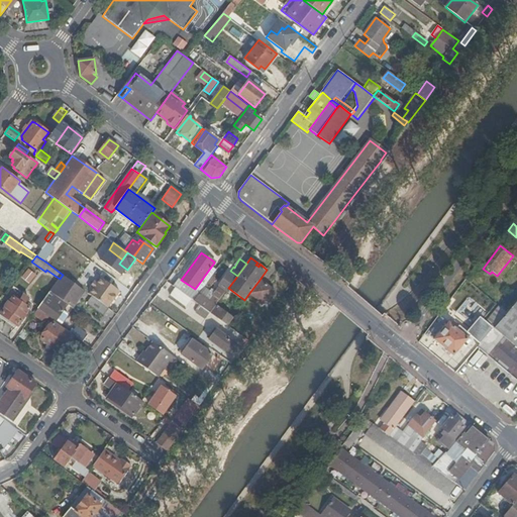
[(194,301),(199,294),(203,289),(219,267),(214,263),(195,289),(181,280),(181,281),(179,280),(174,287),(175,288),(192,300),(194,301)]
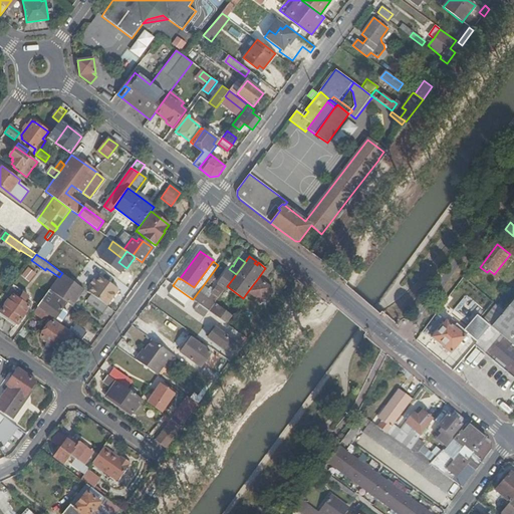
[(198,292),(193,299),(198,303),(208,310),(209,311),(210,311),(215,303),(227,286),(234,277),(227,272),(211,294),(207,299),(198,292)]
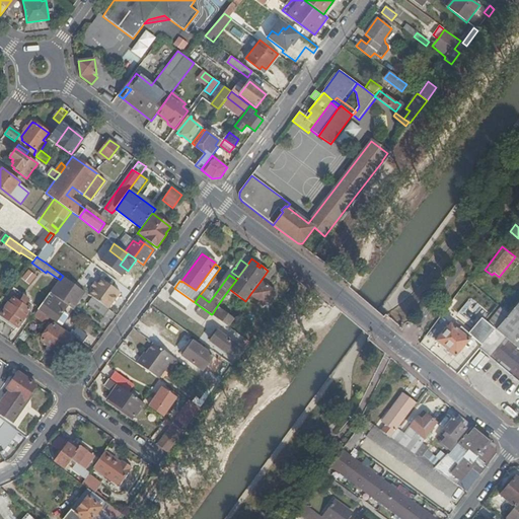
[(101,279),(90,294),(108,308),(121,293),(101,279)]
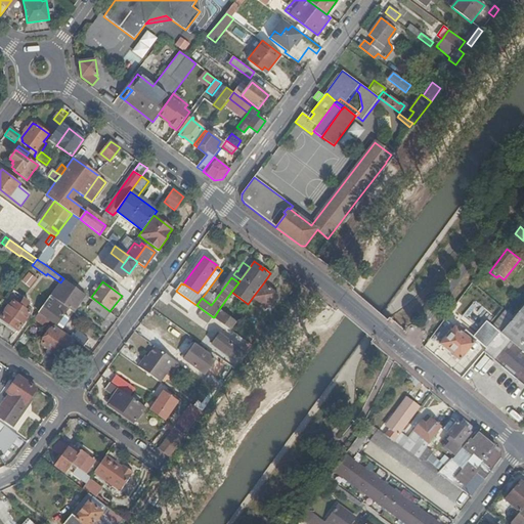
[(84,295),(68,284),(66,287),(63,285),(61,288),(60,287),(54,293),(55,293),(53,297),(73,310),(84,295)]
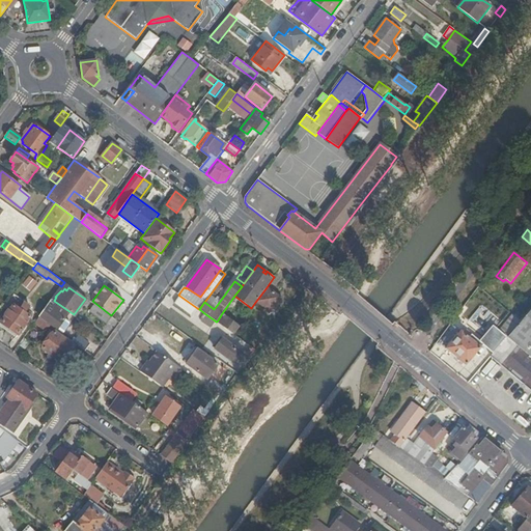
[(267,287),(256,301),(273,313),(282,299),(267,287)]
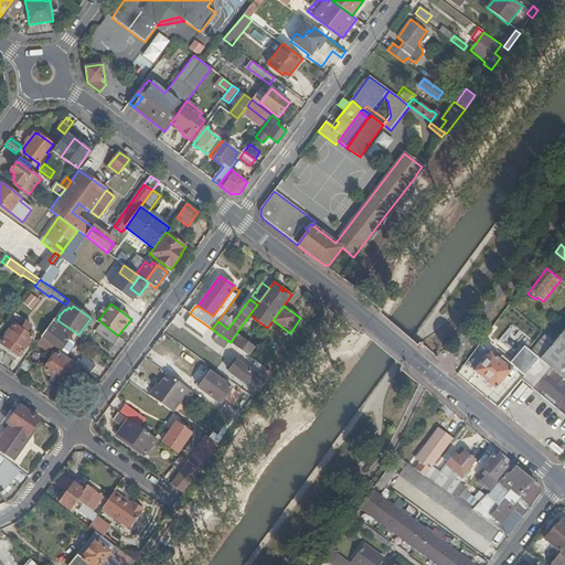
[(210,328),(191,315),(187,322),(204,334),(210,328)]
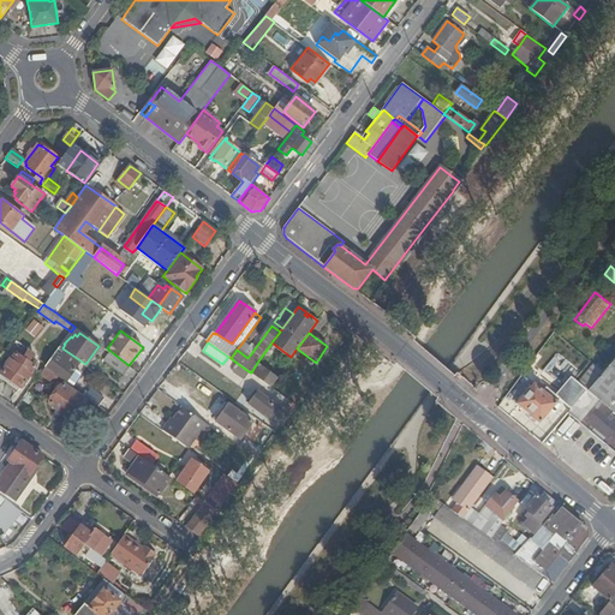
[(248,358),(252,352),(242,344),(237,350),(248,358)]
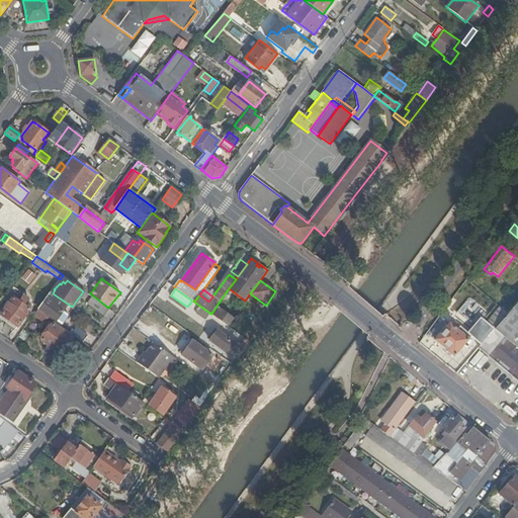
[(51,292),(38,310),(50,318),(56,322),(59,317),(68,305),(51,292)]
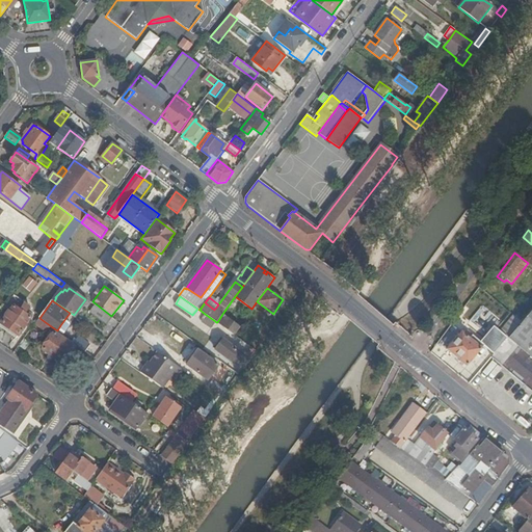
[(21,311),(19,310),(14,306),(2,322),(19,335),(30,318),(25,314),(26,312),(23,309),(21,311)]
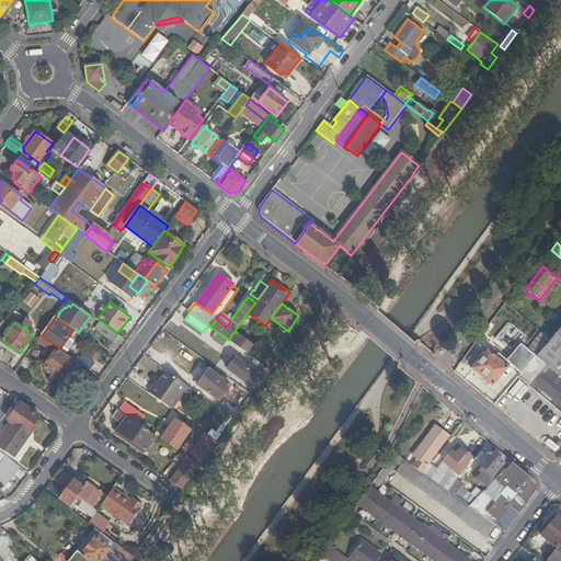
[(112,343),(117,335),(100,322),(94,330),(112,343)]
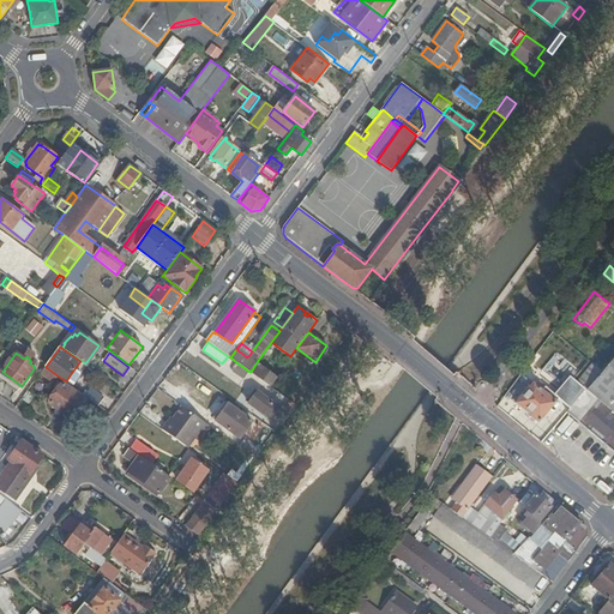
[(613,356),(608,363),(590,386),(613,407),(613,356)]
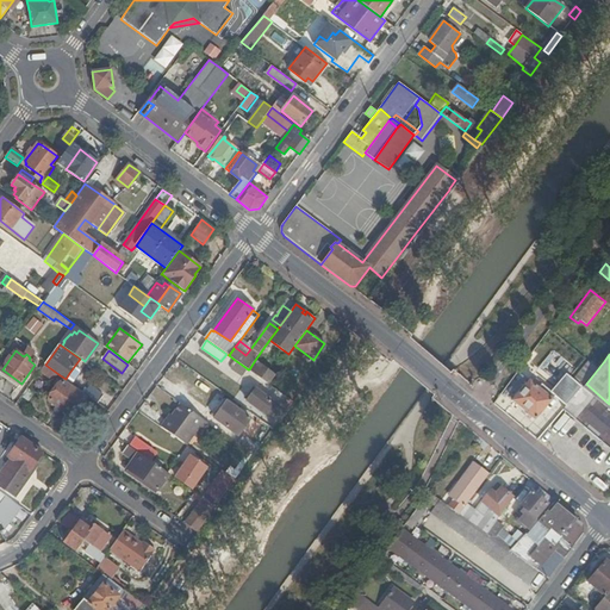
[(243,375),(248,369),(247,368),(235,360),(230,367),(243,375)]
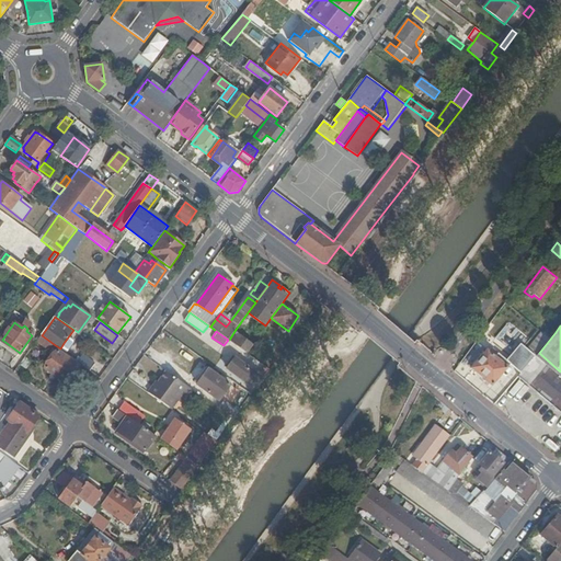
[(235,331),(229,340),(247,353),(253,344),(235,331)]
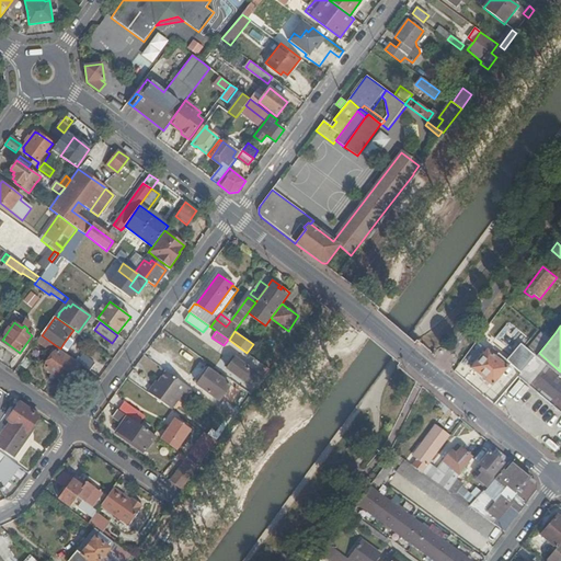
[(54,344),(42,335),(37,342),(48,351),(54,344)]
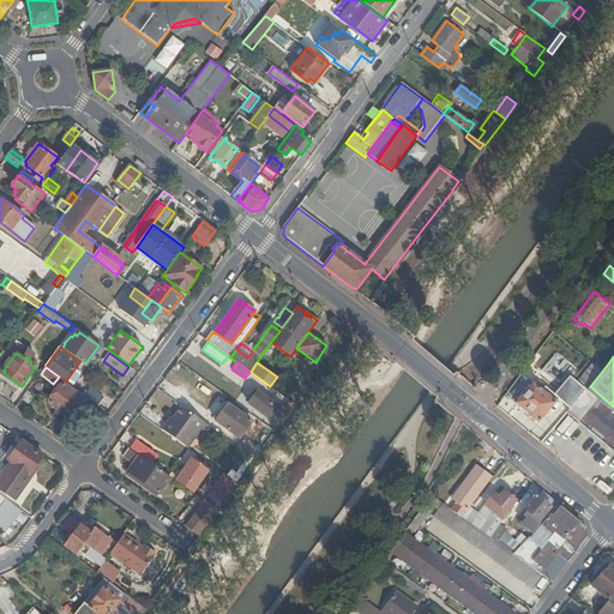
[(570,409),(587,390),(575,379),(558,398),(570,409)]
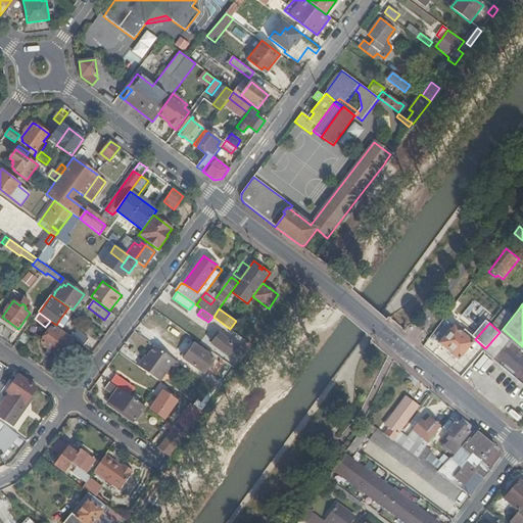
[(458,360),(475,339),(464,330),(462,333),(454,326),(438,343),(458,360)]
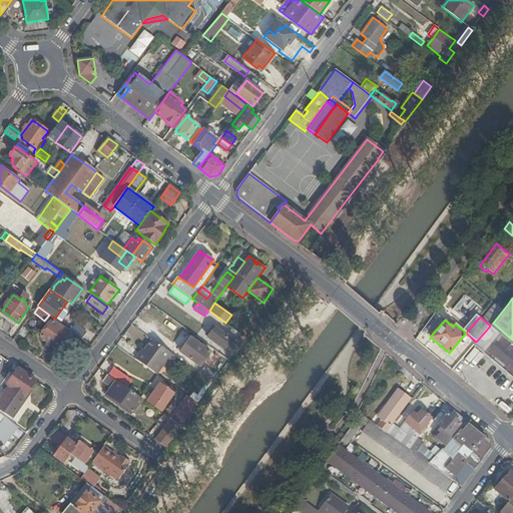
[(72,335),(53,321),(41,337),(60,351),(72,335)]
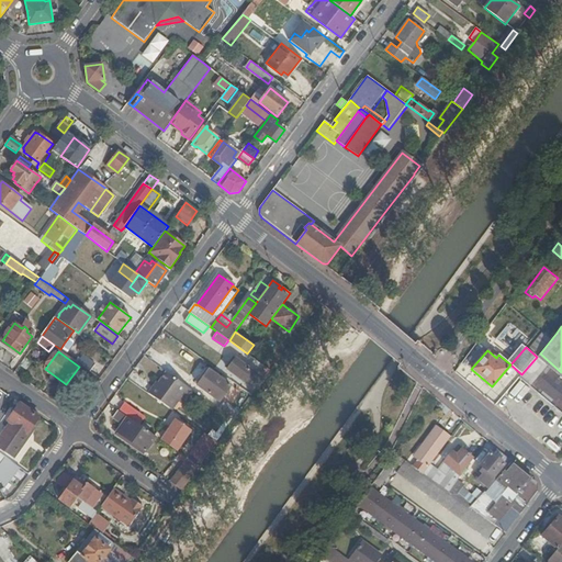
[(74,359),(91,372),(96,366),(78,352),(74,359)]
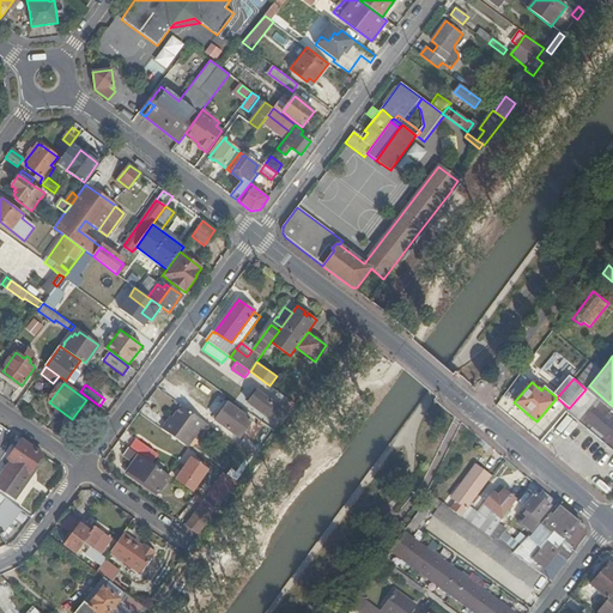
[(612,406),(589,386),(586,389),(569,408),(565,412),(612,451),(612,406)]
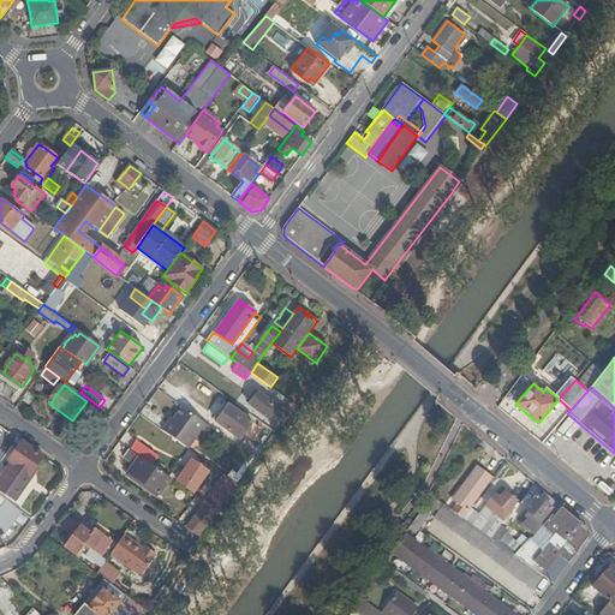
[(294,406),(290,402),(286,408),(282,406),(280,410),(258,393),(249,405),(276,425),(273,430),(275,433),(294,406)]
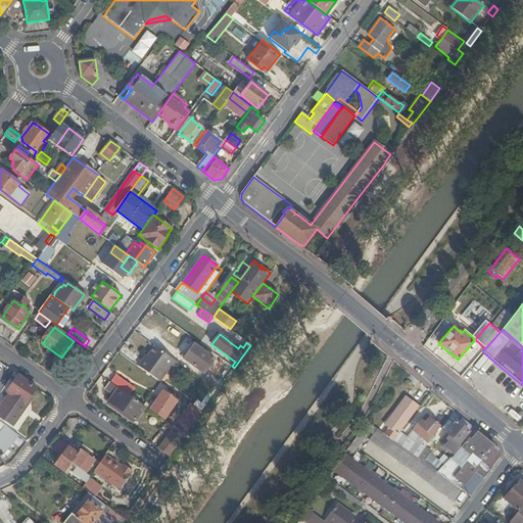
[(201,350),(215,360),(215,359),(195,344),(184,360),(191,365),(201,350)]
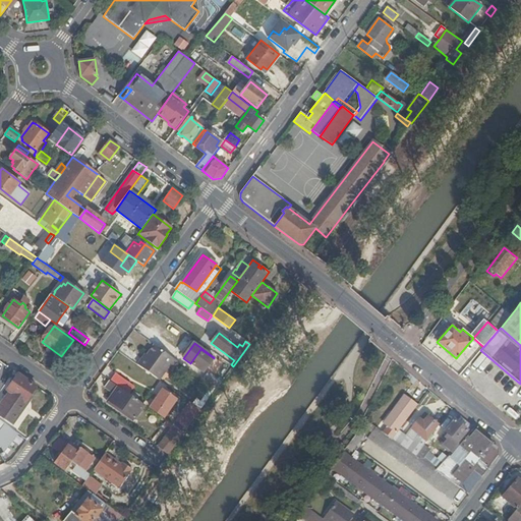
[(137,365),(160,381),(166,372),(169,375),(178,362),(154,345),(148,355),(146,354),(137,365)]
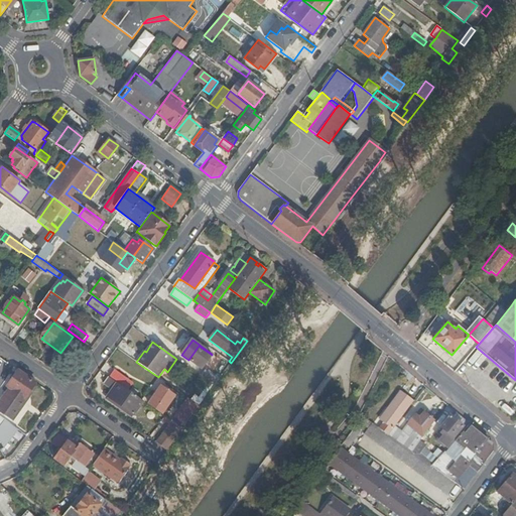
[(202,369),(212,355),(199,346),(188,360),(202,369)]
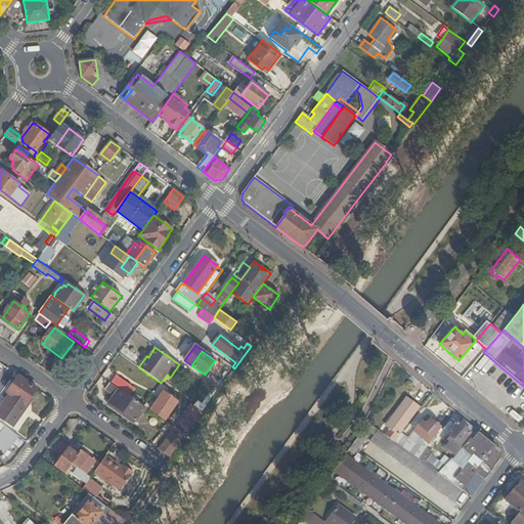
[(215,380),(222,385),(234,368),(227,363),(215,380)]
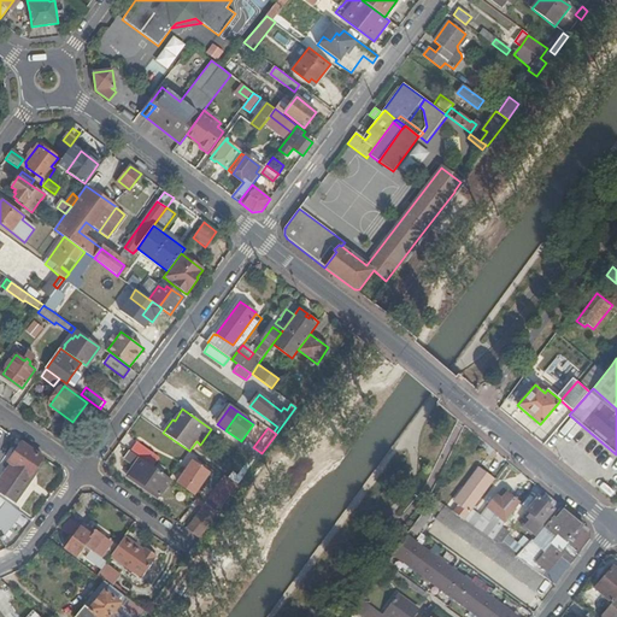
[(43,457),(22,442),(9,462),(12,464),(0,480),(0,493),(15,504),(33,477),(30,476),(43,457)]
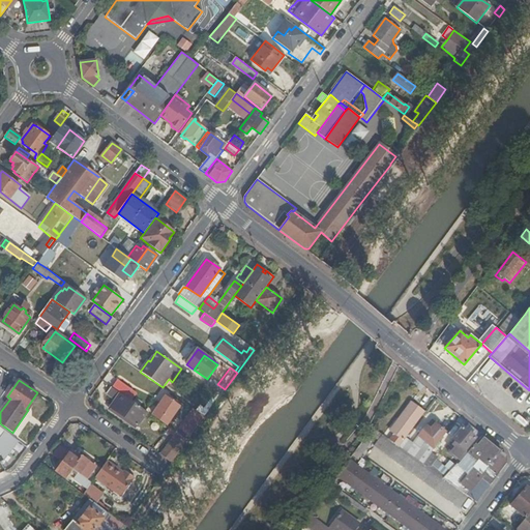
[(137,393),(118,380),(113,386),(131,401),(137,393)]
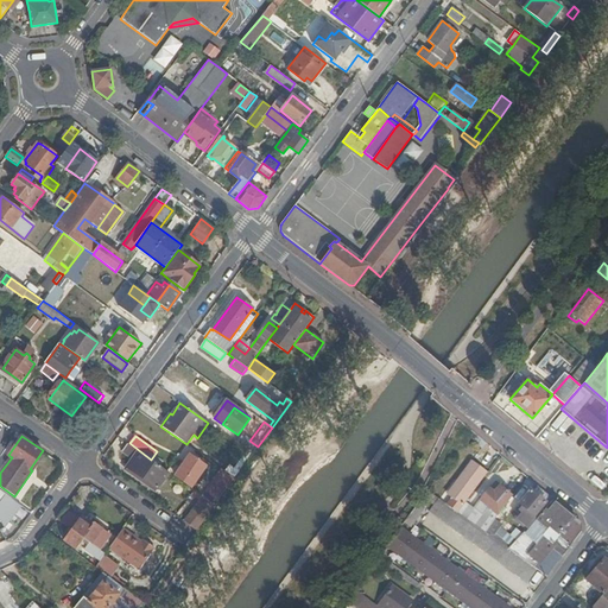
[(236,444),(252,455),(258,447),(249,441),(244,436),(236,444)]
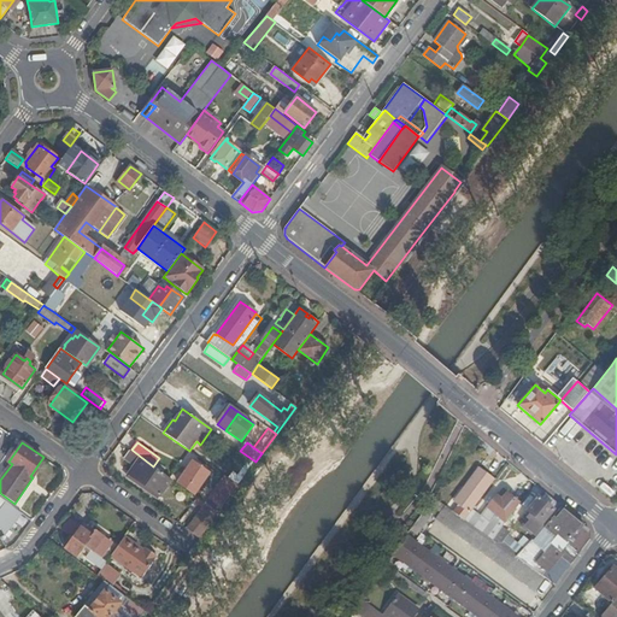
[(140,458),(129,451),(124,458),(134,465),(135,466),(140,458)]
